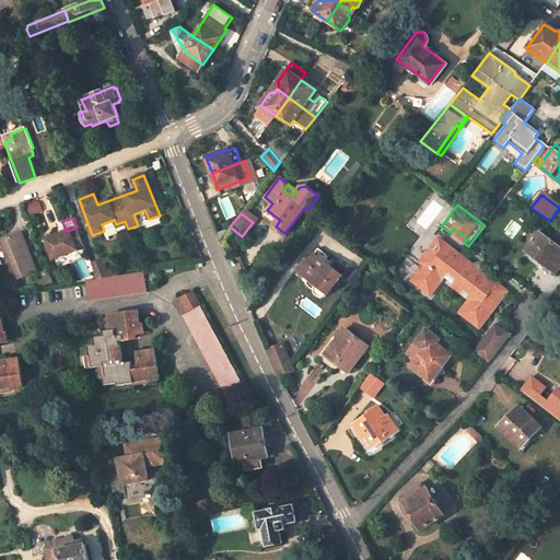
[(53,258),(84,246),(77,228),(68,231),(66,231),(45,240),(53,258)]
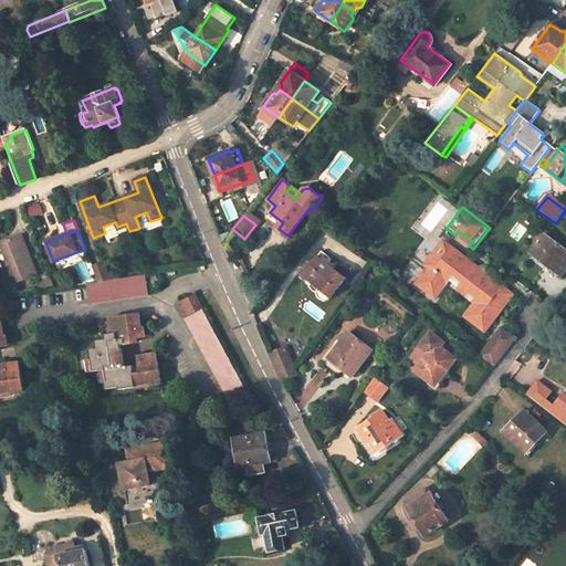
[(12,266),(19,283),(38,276),(21,234),(0,242),(0,245),(7,264),(11,262),(12,266)]
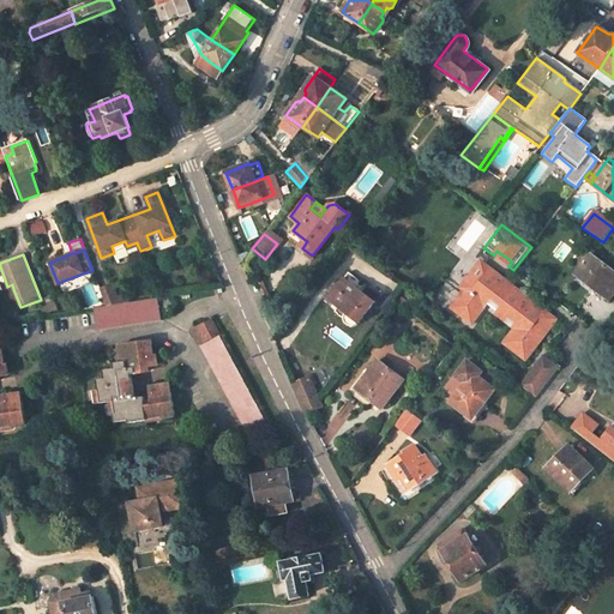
[(609,299),(613,292),(613,271),(591,254),(576,275),(609,299)]
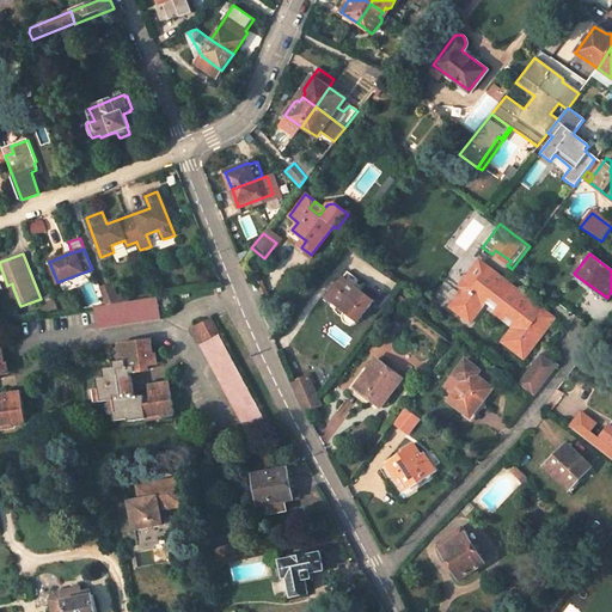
[(465,288),(450,307),(470,324),(487,303),(502,282),(479,263),(470,276),(477,282),(470,292),(465,288)]
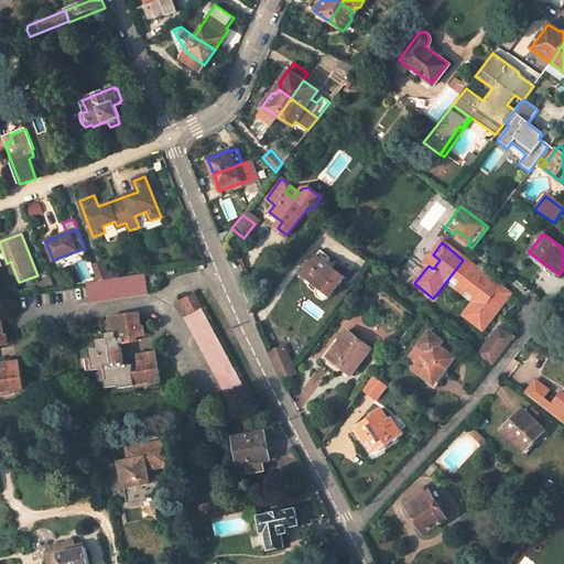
[(7,263),(0,245),(0,257),(4,269),(12,266),(11,261),(7,263)]
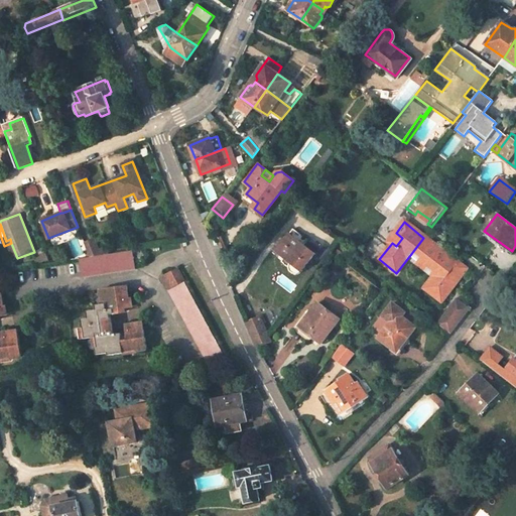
[(300,272),(315,253),(289,233),(276,251),(291,262),(289,267),(290,270),(292,272),(294,273),(297,273),(300,272)]
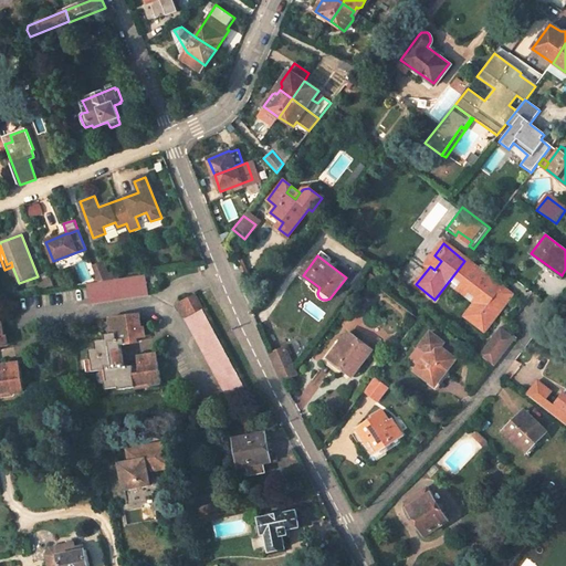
[(435,255),(428,264),(430,266),(435,270),(441,261),(435,255)]
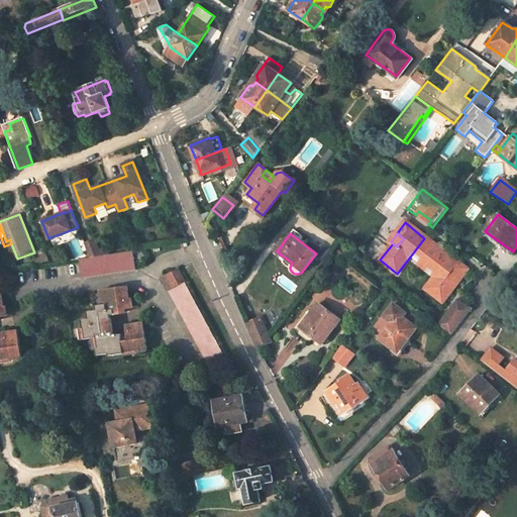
[(457,277),(463,270),(454,263),(453,264),(448,260),(448,259),(441,252),(442,250),(431,241),(430,243),(424,239),(411,255),(416,260),(414,262),(422,269),(424,266),(431,271),(432,270),(435,272),(423,289),(441,302),(449,291),(451,292),(460,280),(457,277)]
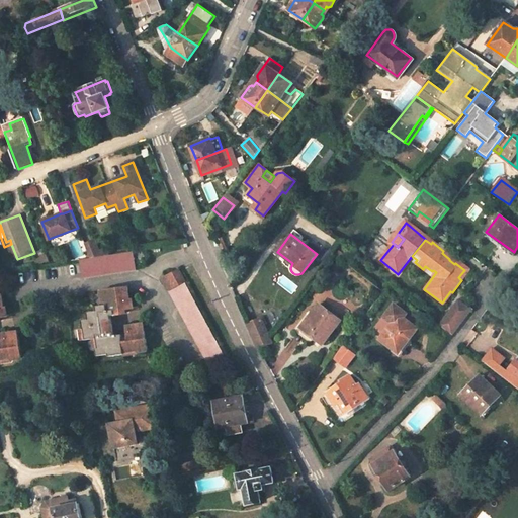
[(81,259),(84,278),(137,269),(134,250),(81,259)]
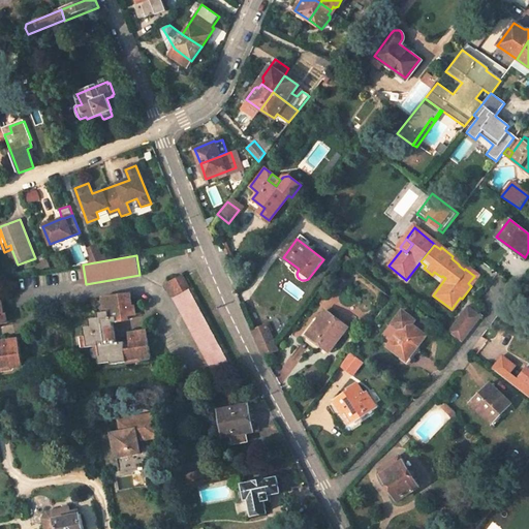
[(183,277),(165,285),(213,373),(232,370),(183,277)]
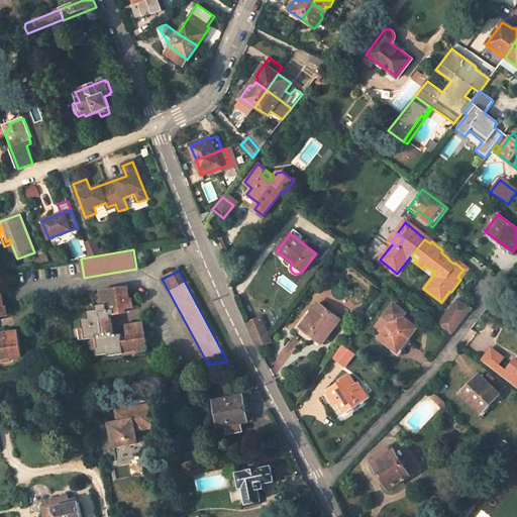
[(128,288),(103,292),(104,300),(106,300),(107,306),(97,307),(98,312),(89,313),(89,320),(82,321),(84,330),(85,330),(87,340),(98,339),(99,348),(97,348),(99,355),(111,354),(111,356),(125,354),(125,351),(139,349),(140,351),(148,349),(144,323),(127,326),(129,337),(130,340),(123,341),(123,338),(122,334),(116,335),(112,316),(126,314),(125,310),(134,308),(133,300),(130,300),(128,288)]
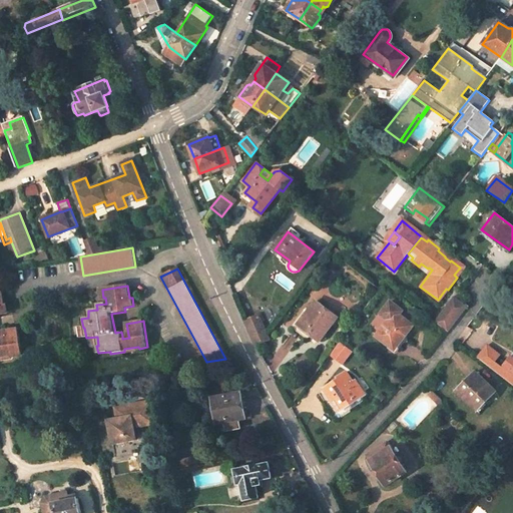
[(1,290),(0,290),(0,357),(14,355),(14,357),(22,355),(19,329),(2,332),(3,343),(4,346),(0,346),(0,312),(7,312),(6,303),(4,303),(1,290)]
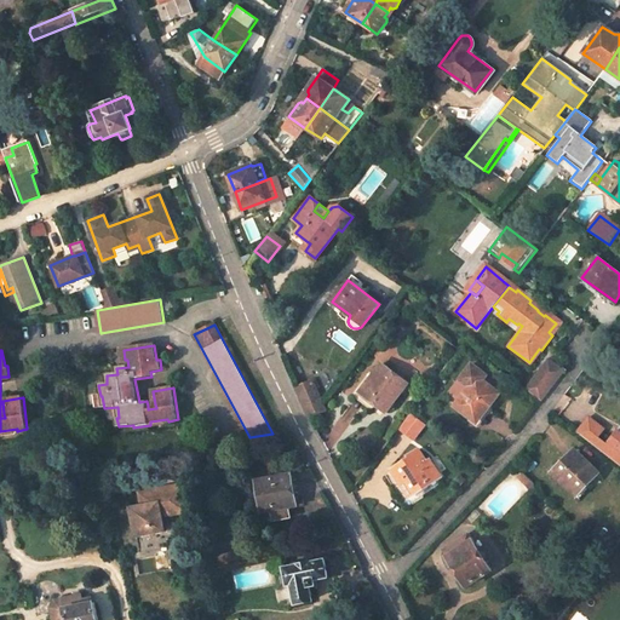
[(524,389),(540,400),(563,371),(547,359),(524,389)]
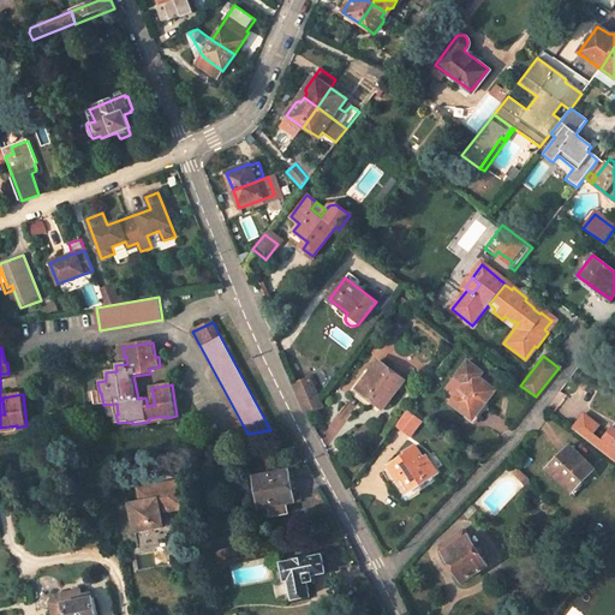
[(481,410),(496,390),(493,388),(478,377),(482,371),(467,360),(455,376),(465,383),(455,396),(451,402),(469,417),(476,406),(481,410)]
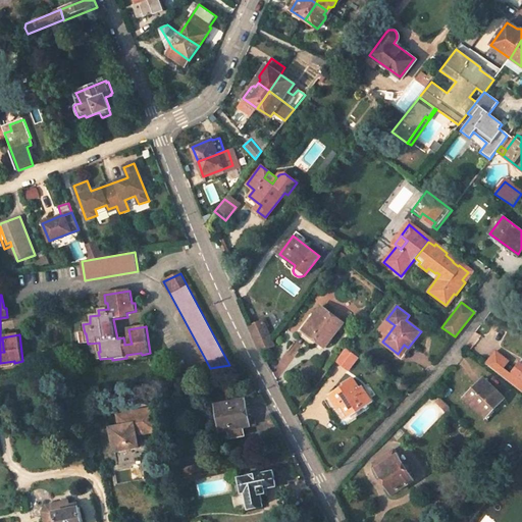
[(325,347),(343,323),(321,307),(303,331),(312,338),(313,336),(325,347)]
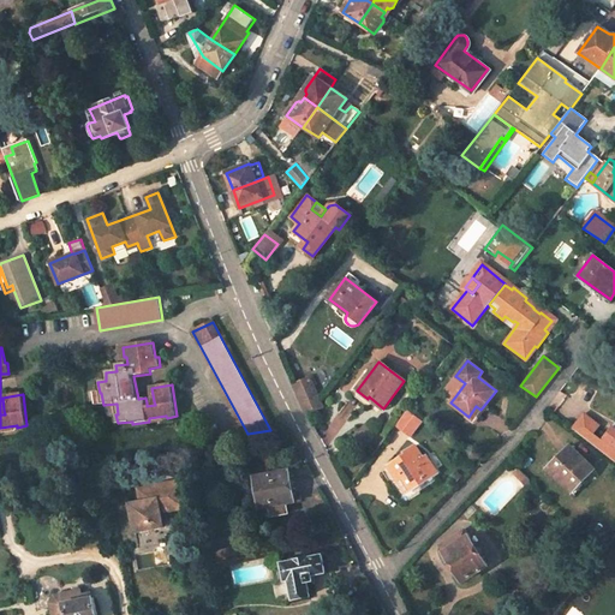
[(493,388),(497,382),(482,371),(478,377),(493,388)]
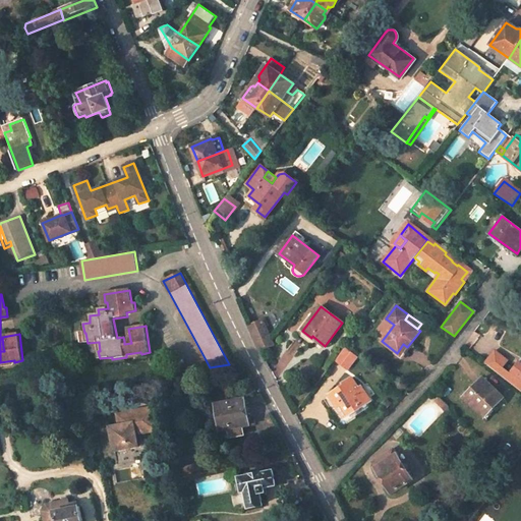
[(394,325),(386,319),(378,330),(386,336),(394,325)]
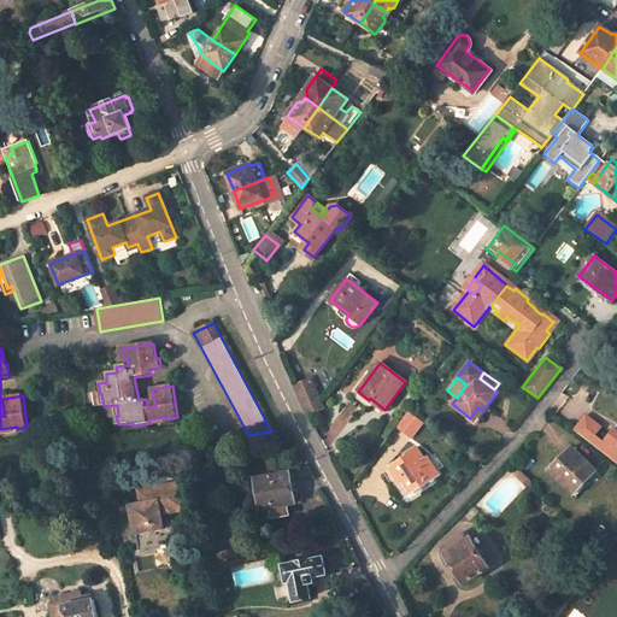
[(313,385),(310,378),(294,386),(297,391),(313,385)]
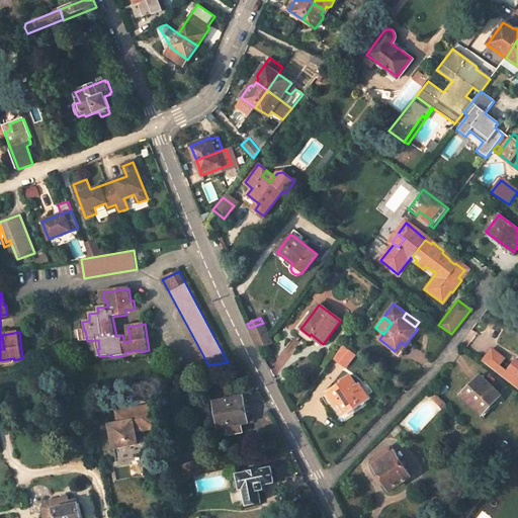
[(270,339),(263,323),(249,328),(258,349),(271,342),(270,339)]
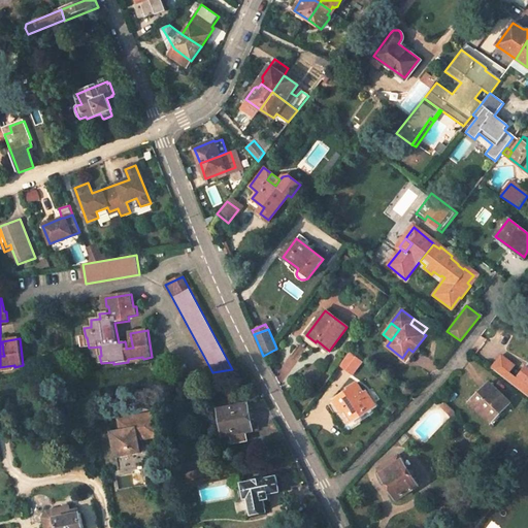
[(406,360),(413,352),(408,349),(402,358),(406,360)]
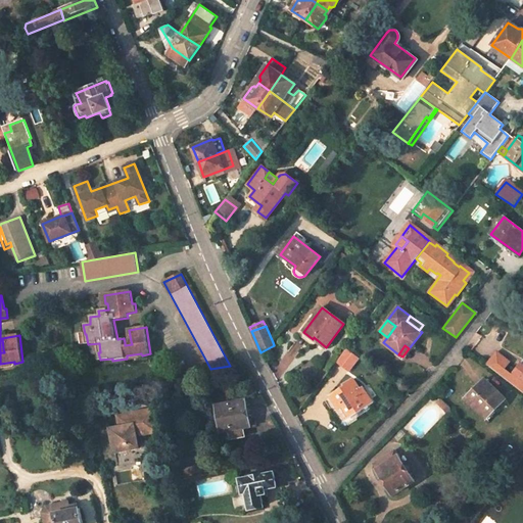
[(347,349),(338,361),(338,362),(349,370),(359,358),(347,349)]
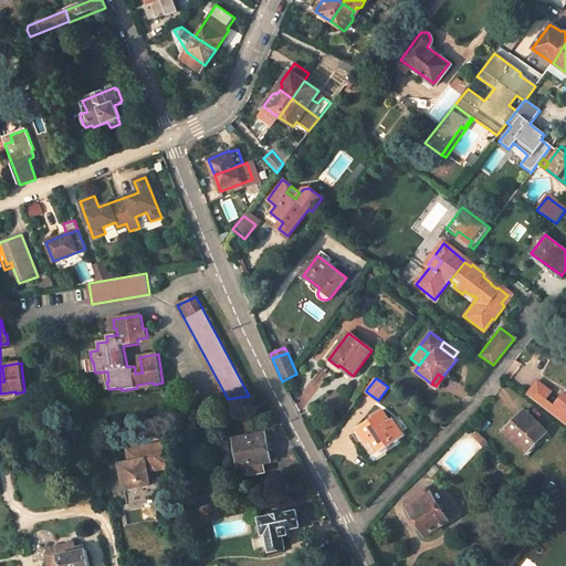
[(565,392),(564,391),(553,405),(545,399),(552,390),(538,380),(527,395),(565,423),(565,392)]
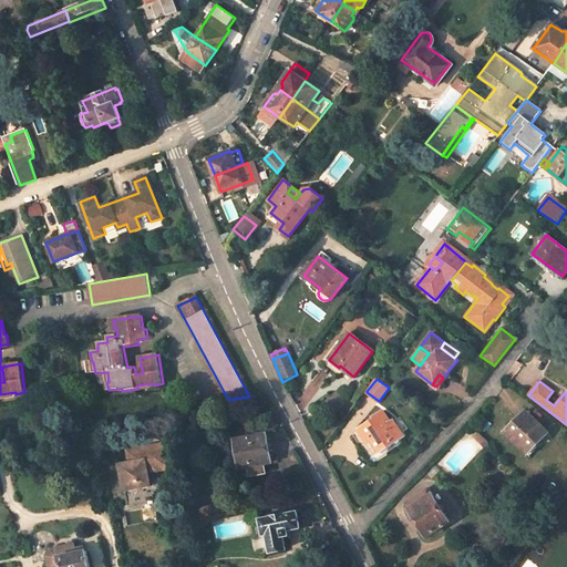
[(374,454),(403,435),(394,420),(391,422),(383,410),(373,416),(374,419),(363,426),(372,440),(367,443),(374,454)]
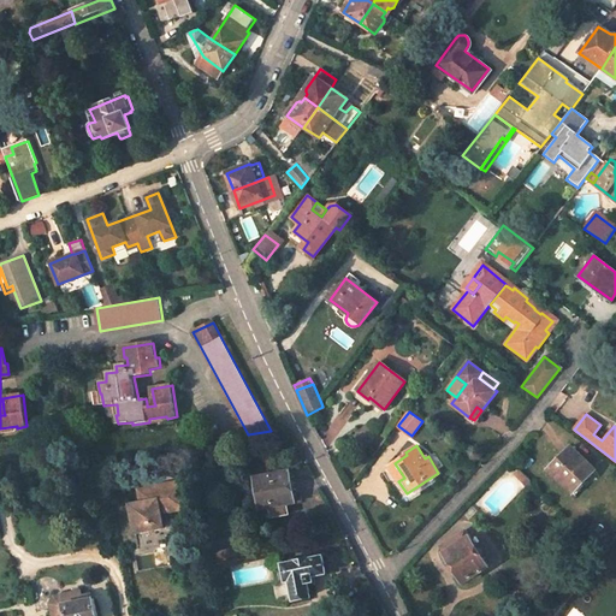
[(575,498),(602,472),(570,446),(551,467),(561,477),(558,479),(575,498)]
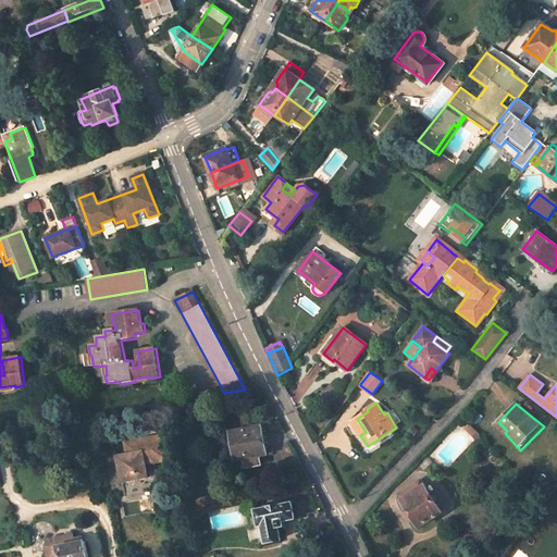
[(357,419),(351,421),(360,435),(366,432),(357,419)]
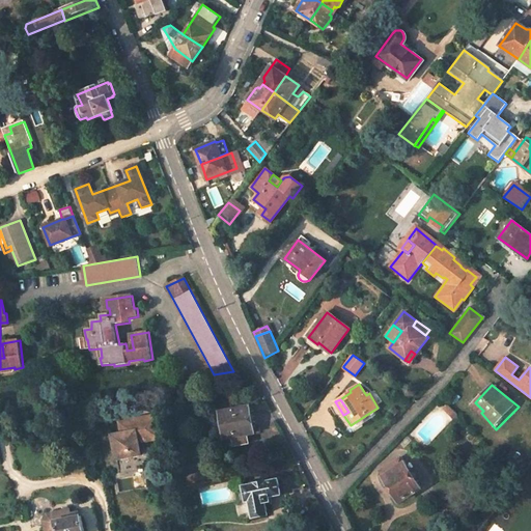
[(472,404),(481,413),(483,411),(475,402),(472,404)]
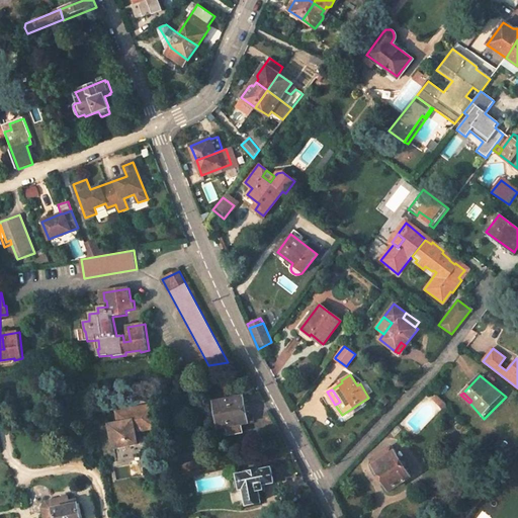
[(247,423),(242,397),(214,402),(219,428),(221,428),(222,436),(229,435),(230,435),(243,433),(242,424),(247,423)]
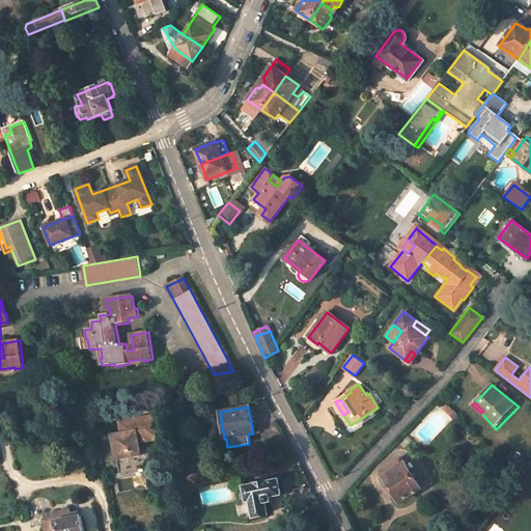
[(161,438),(157,415),(120,422),(122,434),(113,436),(117,459),(141,454),(139,442),(161,438)]
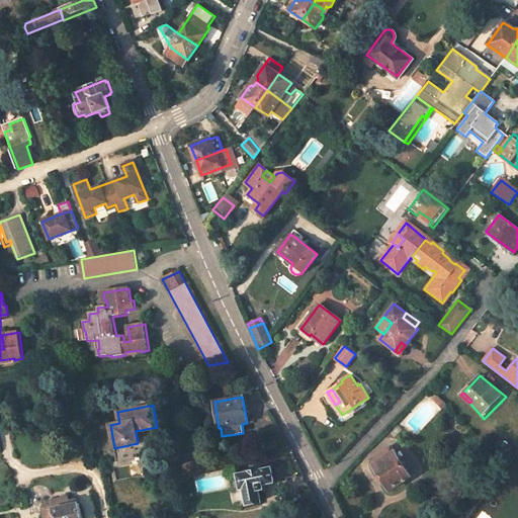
[(391,489),(417,472),(397,444),(371,459),(391,489)]
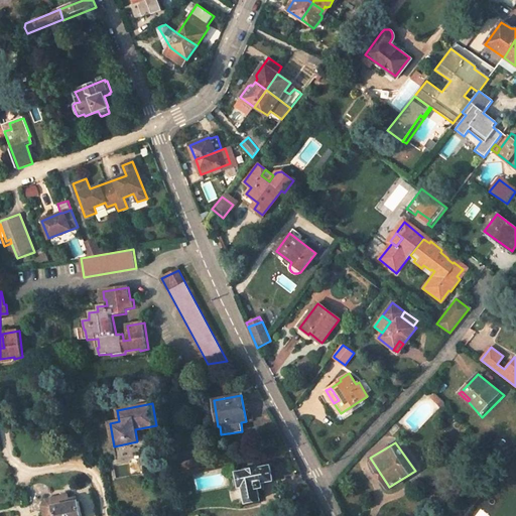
[(273,480),(270,467),(237,473),(240,486),(243,486),(246,502),(260,499),(258,488),(263,488),(263,482),(273,480)]
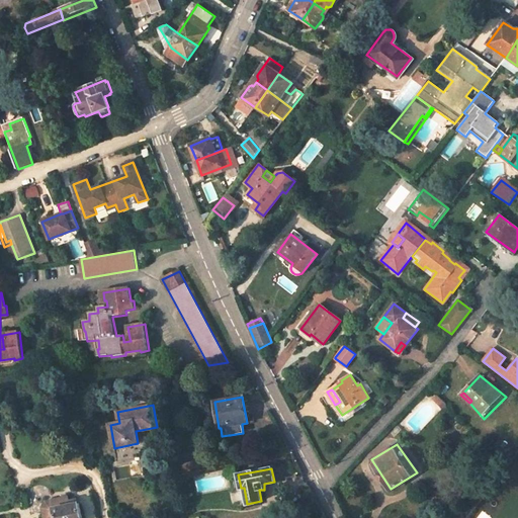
[(87,517),(82,493),(41,502),(45,517),(87,517)]
